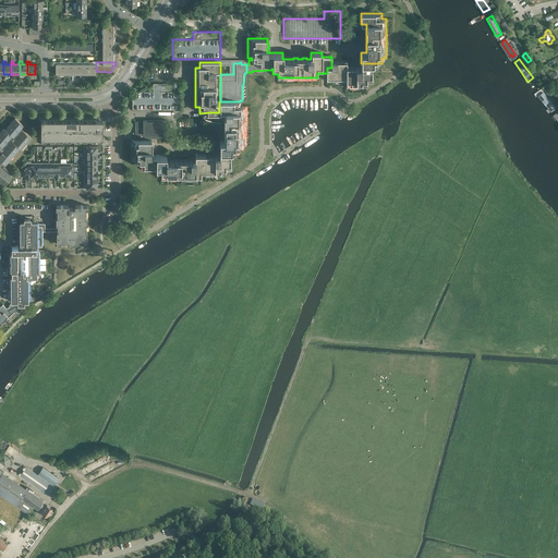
[(327,68),(327,73),(327,74),(327,82),(347,82),(347,87),(366,87),(366,83),(372,83),(372,63),(361,63),(361,68),(350,68),(350,64),(347,64),(347,62),(331,62),(331,68),(327,68)]
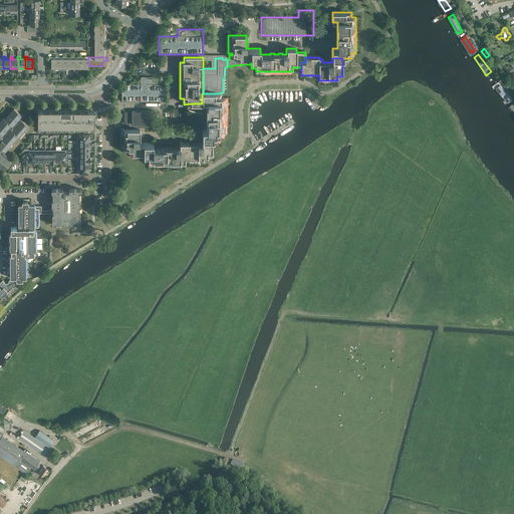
[(121,84),(121,89),(121,93),(121,102),(166,101),(166,81),(166,77),(141,77),(141,84),(121,84)]
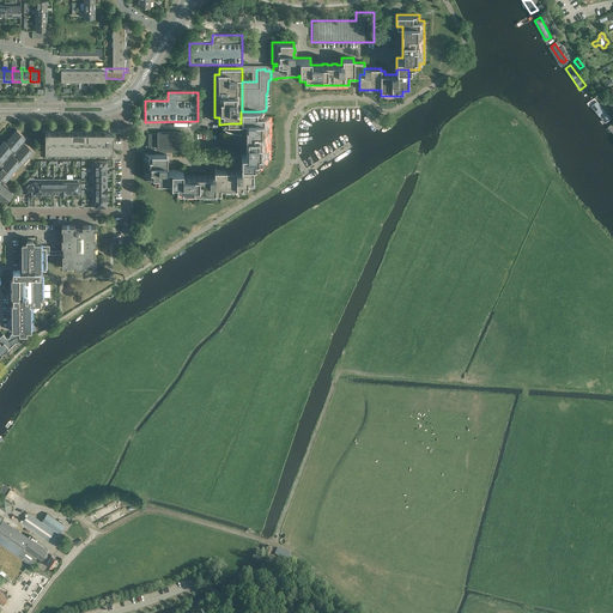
[(596,104),(594,107),(595,108),(593,110),(596,115),(599,113),(606,122),(610,119),(596,104)]
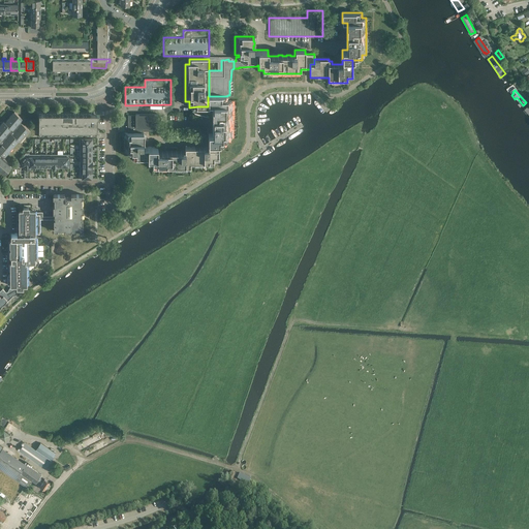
[(208,96),(208,106),(213,106),(213,133),(208,133),(209,144),(218,144),(227,144),(227,138),(231,138),(231,101),(227,101),(227,96),(209,96),(208,96)]
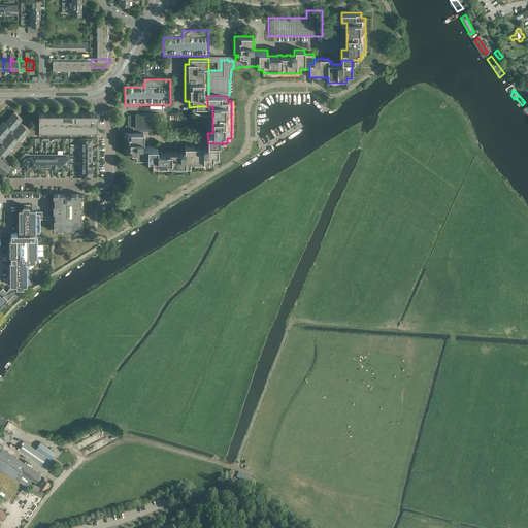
[(0,170),(5,174),(11,167),(9,164),(10,163),(3,157),(19,139),(20,141),(30,130),(20,122),(23,119),(14,111),(5,123),(3,121),(0,125),(0,170)]
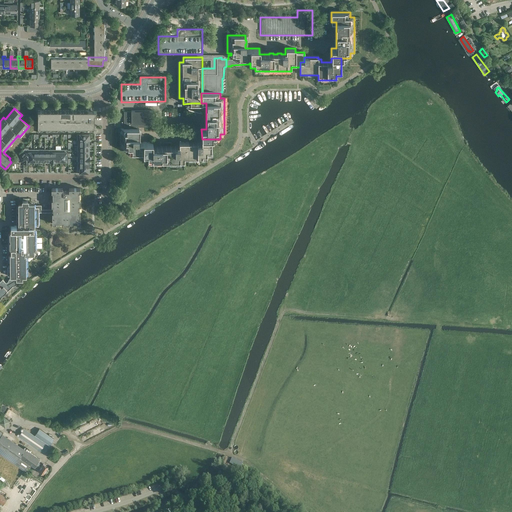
[(89,110),(38,110),(38,112),(38,132),(94,132),(94,115),(94,114),(96,114),(96,110),(89,110)]
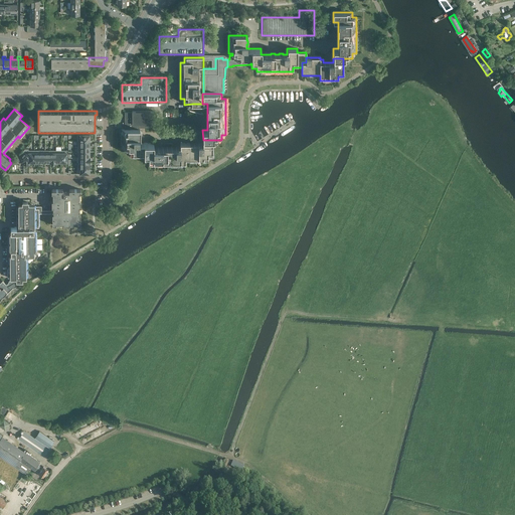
[(125,113),(125,119),(125,129),(138,130),(138,128),(151,128),(151,124),(154,124),(154,111),(132,112),(132,113),(125,113)]
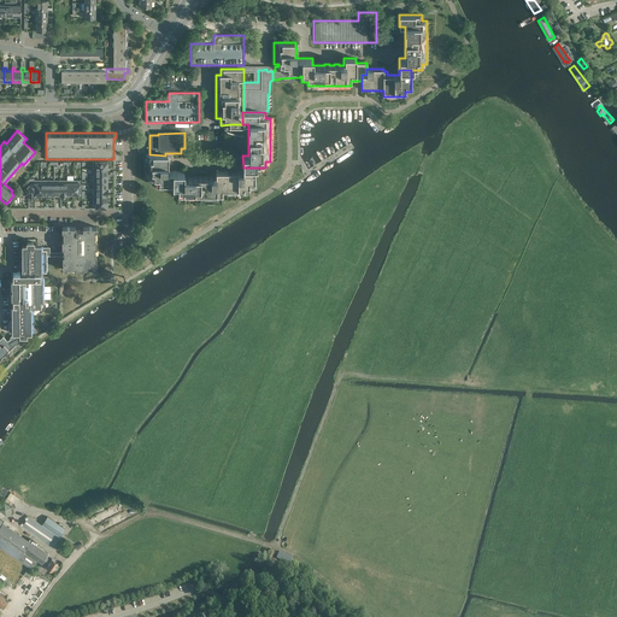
[(150,154),(146,154),(146,177),(151,177),(151,183),(172,183),(172,194),(178,194),(178,199),(223,199),(223,194),(227,194),(227,172),(227,171),(216,171),(216,177),(184,177),(184,171),(168,171),(168,156),(165,156),(150,154)]
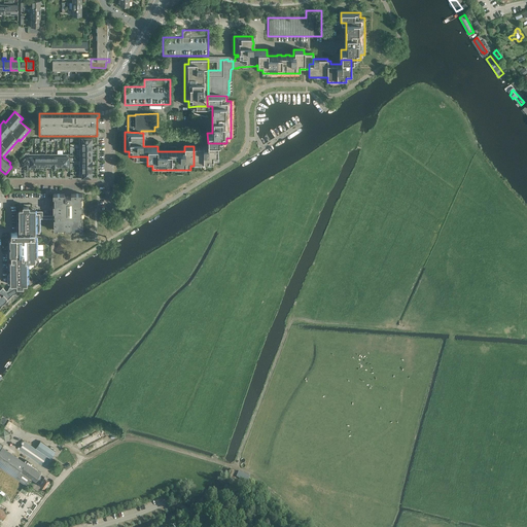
[(194,147),(194,166),(213,166),(213,162),(217,162),(217,143),(208,143),(208,147),(194,147)]
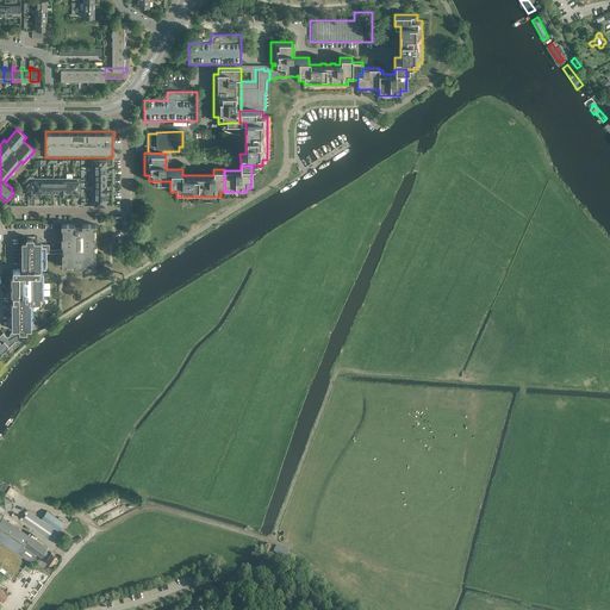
[(75,224),(61,224),(61,229),(62,229),(62,249),(62,253),(62,267),(67,267),(67,266),(75,266),(75,267),(82,267),(82,266),(92,266),(92,267),(95,267),(95,253),(94,253),(94,249),(95,249),(95,244),(95,237),(95,229),(95,224),(82,224),(82,228),(75,228),(75,224)]
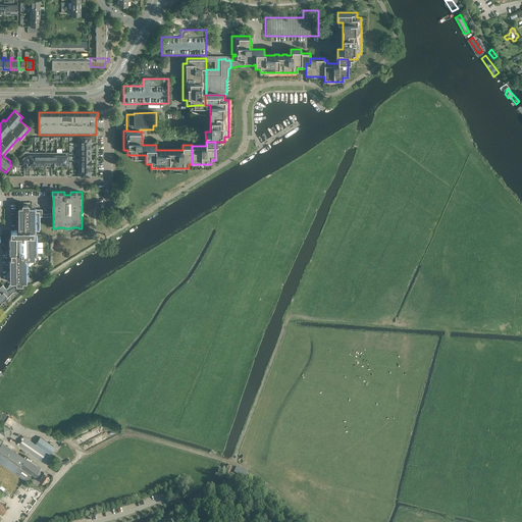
[(8,271),(8,274),(8,281),(17,280),(22,281),(27,281),(27,264),(27,259),(36,259),(37,259),(38,259),(38,258),(39,257),(39,256),(39,255),(38,255),(38,254),(37,254),(37,253),(36,253),(36,235),(34,235),(34,230),(40,230),(40,216),(53,216),(53,213),(42,213),(42,209),(35,209),(35,207),(29,207),(29,204),(22,204),(22,207),(19,207),(19,230),(11,230),(11,271),(8,271)]
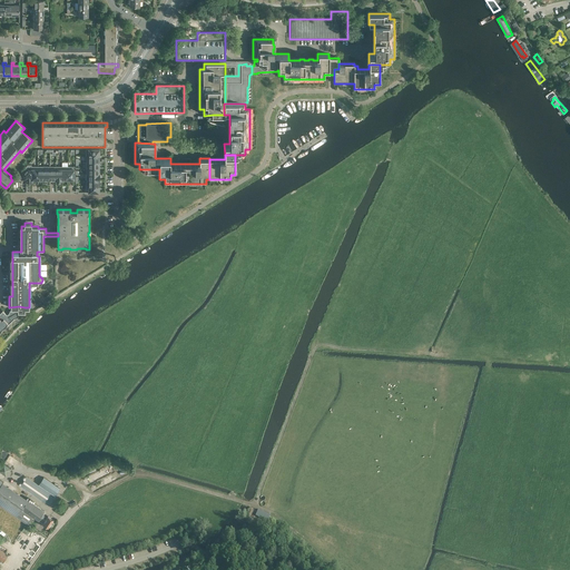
[(0,332),(1,331),(1,330),(2,330),(15,318),(16,318),(17,317),(18,316),(19,315),(19,314),(21,311),(20,310),(25,310),(25,307),(19,306),(18,307),(16,310),(15,308),(13,308),(12,308),(12,310),(11,310),(10,311),(9,312),(9,313),(7,315),(2,311),(0,313),(0,332)]
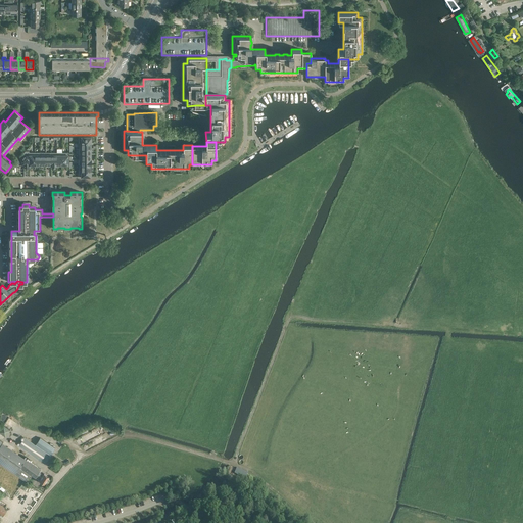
[(3,424),(0,428),(0,432),(5,436),(10,429),(3,424)]
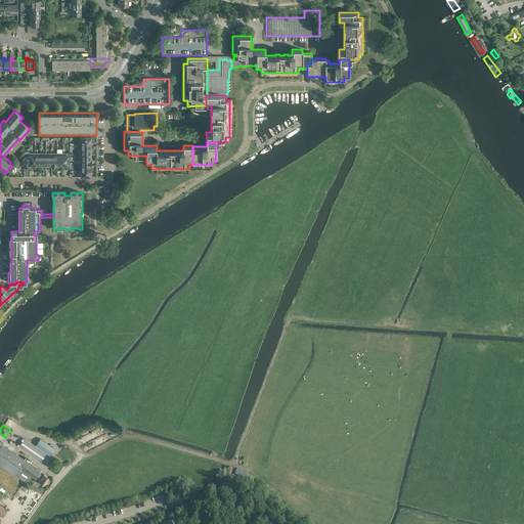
[(24,438),(18,446),(45,465),(50,456),(24,438)]
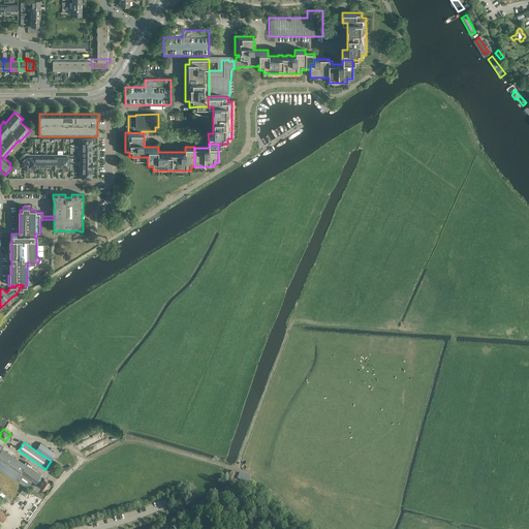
[(36,448),(51,460),(56,453),(40,442),(36,448)]
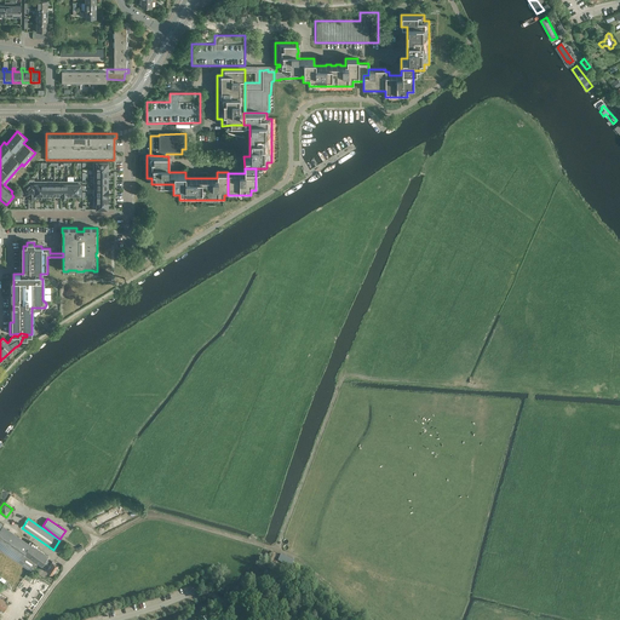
[(46,563),(49,561),(46,560),(49,556),(3,524),(0,528),(0,549),(30,570),(36,563),(41,567),(41,566),(46,569),(46,570),(52,574),(58,566),(52,562),(50,566),(46,563)]
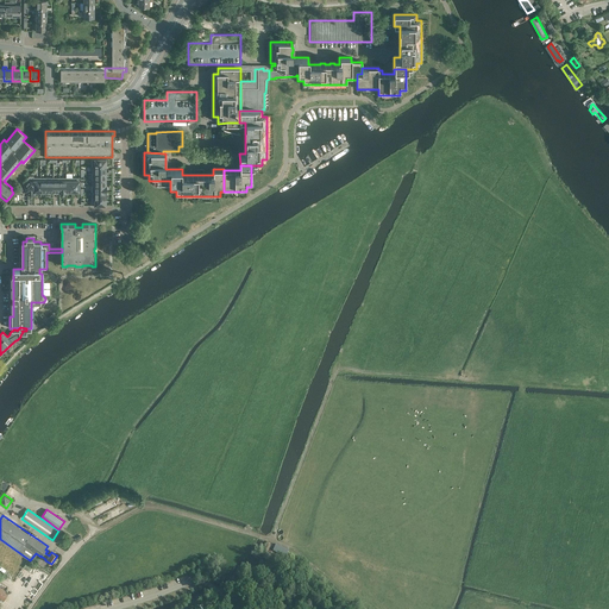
[(275,544),(272,551),(286,556),(288,550),(275,544)]
